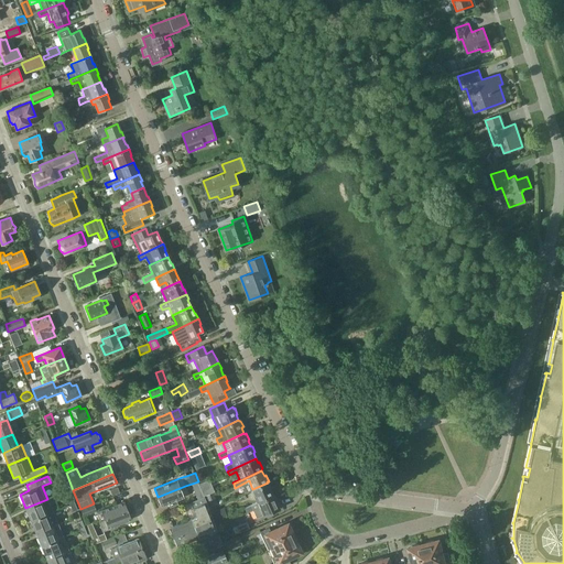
[(268,483),(252,489),(259,502),(273,496),(272,495),(274,495),(271,488),(270,489),(268,483)]
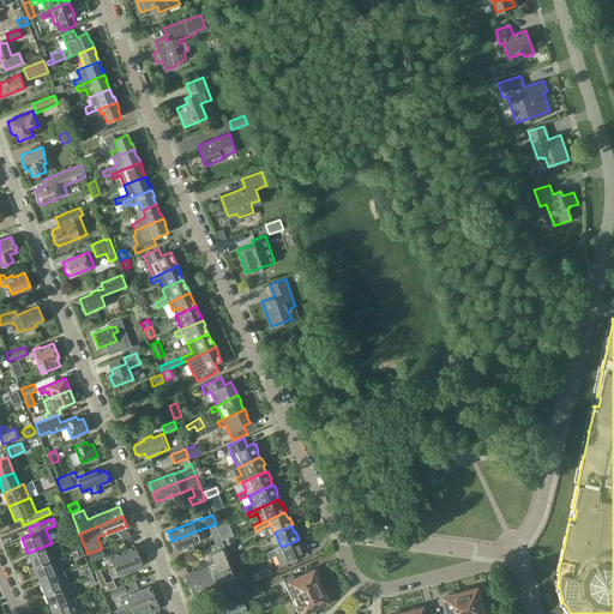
[(202,529),(172,541),(175,551),(184,548),(185,552),(193,548),(192,545),(200,541),(199,540),(205,537),(202,529)]
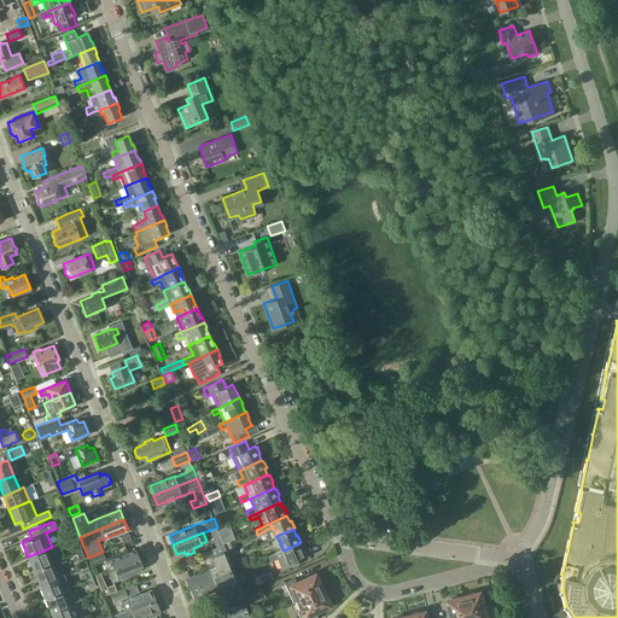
[(237,547),(233,540),(226,543),(228,551),(237,547)]
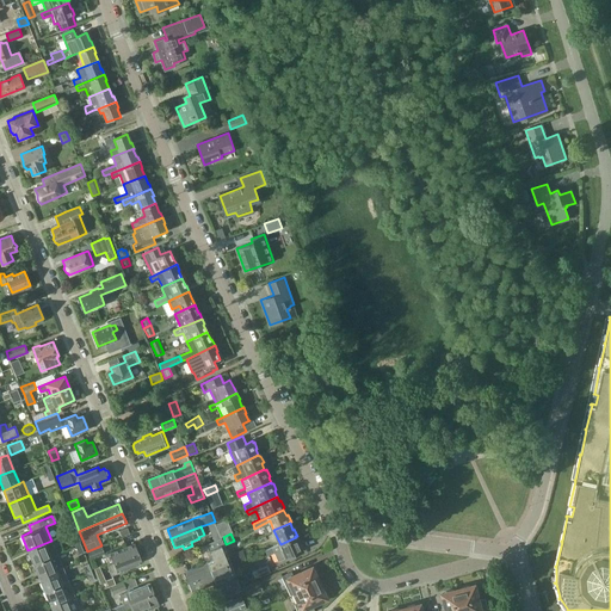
[(275,553),(278,562),(302,551),(302,550),(303,549),(300,542),(298,543),(296,537),(281,544),(272,548),(275,553)]
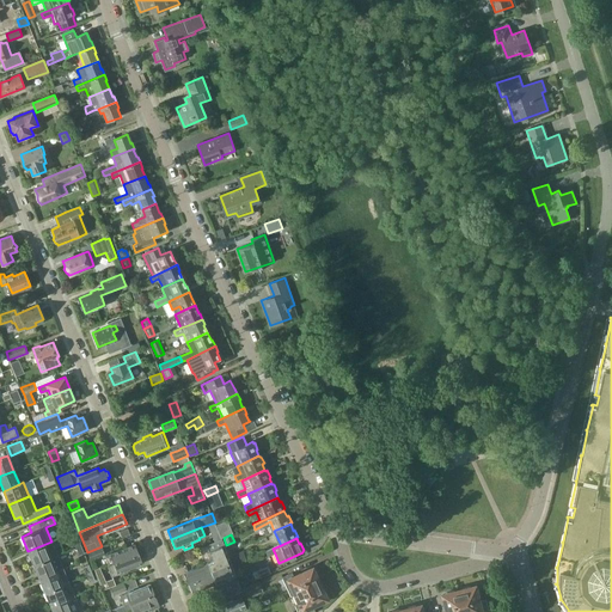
[(208,544),(210,551),(214,562),(185,573),(189,583),(212,574),(210,571),(232,564),(221,539),(208,544)]
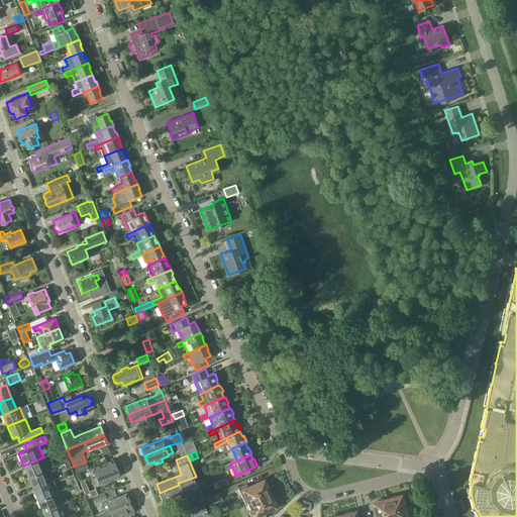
[(43,457),(23,466),(28,477),(42,471),(48,469),(43,457)]
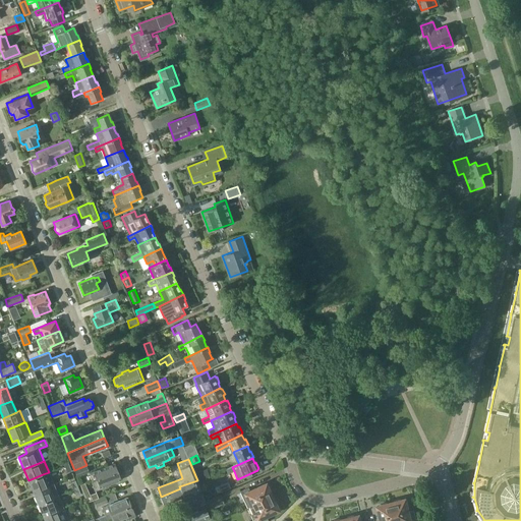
[(93,481),(118,472),(114,463),(90,473),(91,475),(93,481)]
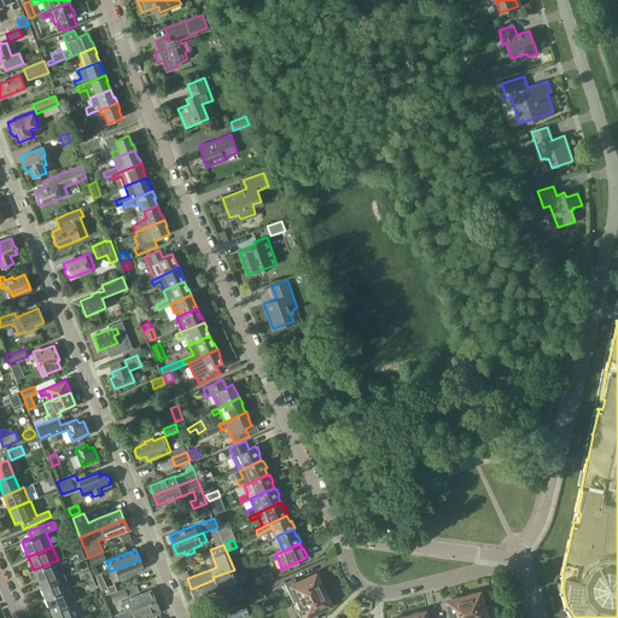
[(89,559),(92,565),(106,559),(104,553),(89,559)]
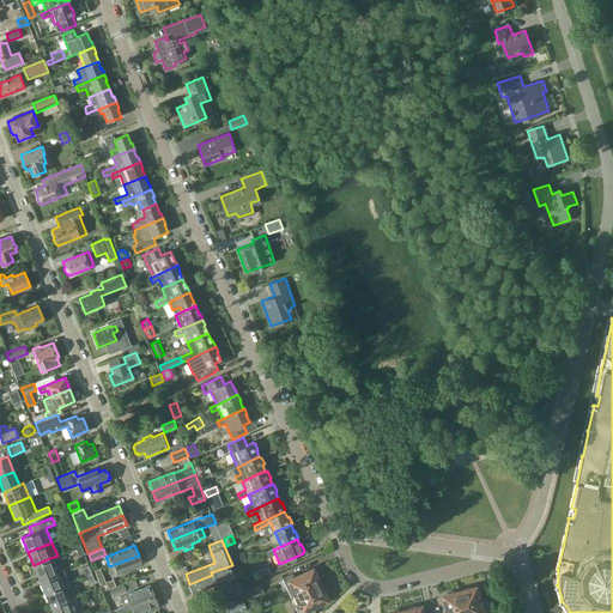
[(246,562),(241,552),(231,557),(235,565),(246,562)]
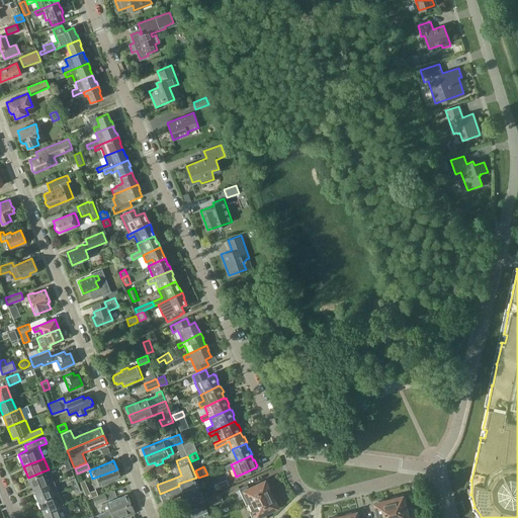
[(42,471),(28,478),(32,490),(53,481),(49,469),(42,471)]
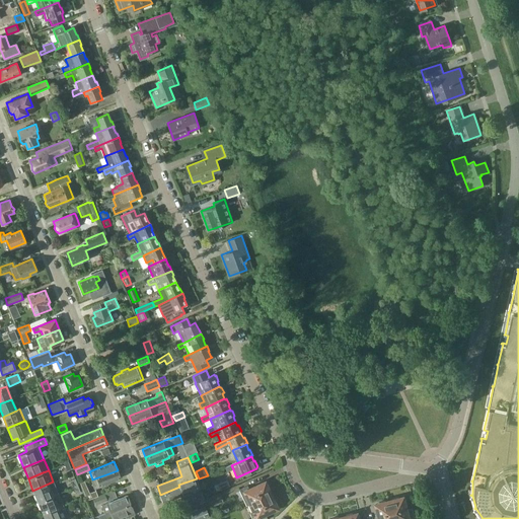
[(92,479),(91,479),(94,486),(92,486),(94,490),(100,488),(99,486),(121,477),(118,470),(92,479)]
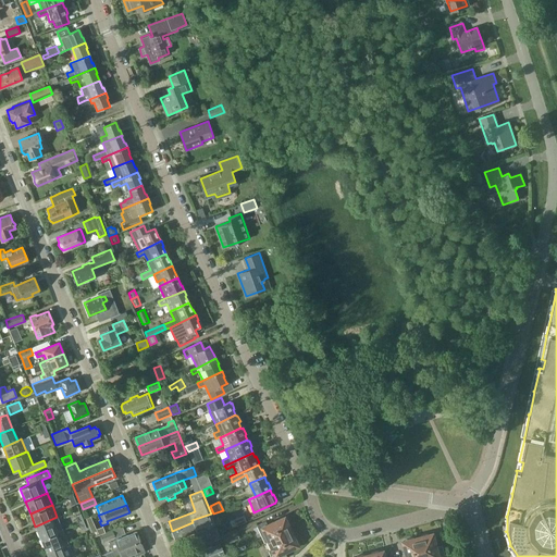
[(215,525),(211,514),(192,520),(193,522),(172,531),(175,540),(202,529),(201,525),(206,524),(208,529),(215,525)]
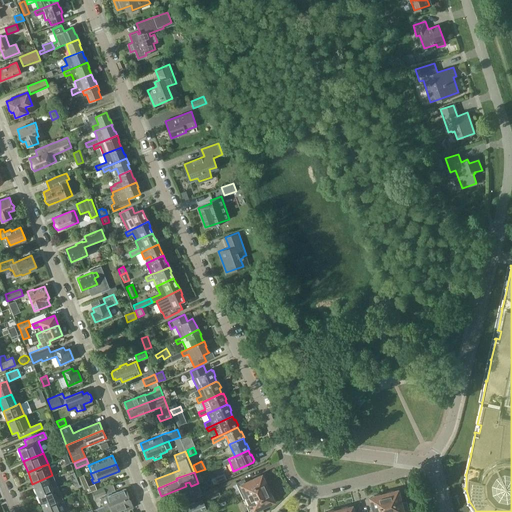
[(92,491),(97,490),(95,484),(88,486),(83,474),(79,476),(86,493),(92,491)]
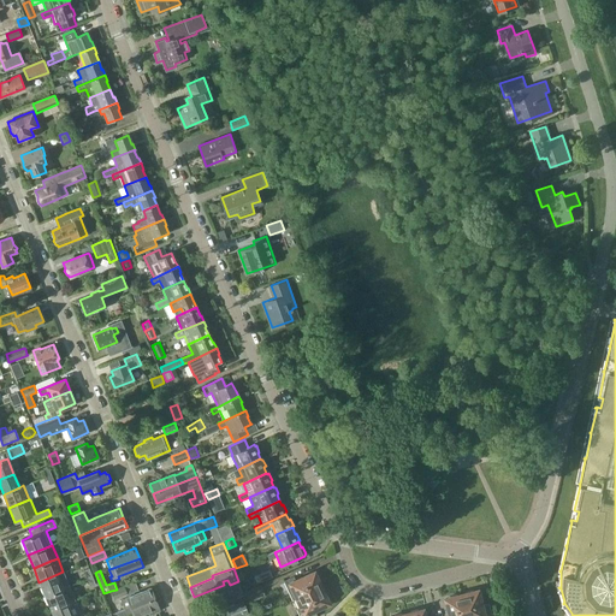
[(261,582),(273,576),(270,570),(254,578),(258,584),(261,582)]
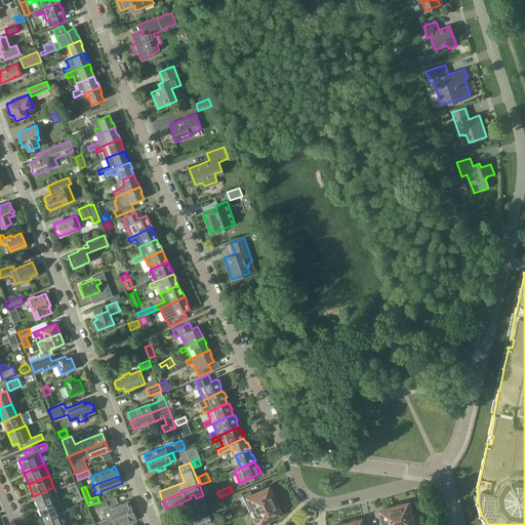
[(53,487),(33,496),(38,508),(58,499),(53,487)]
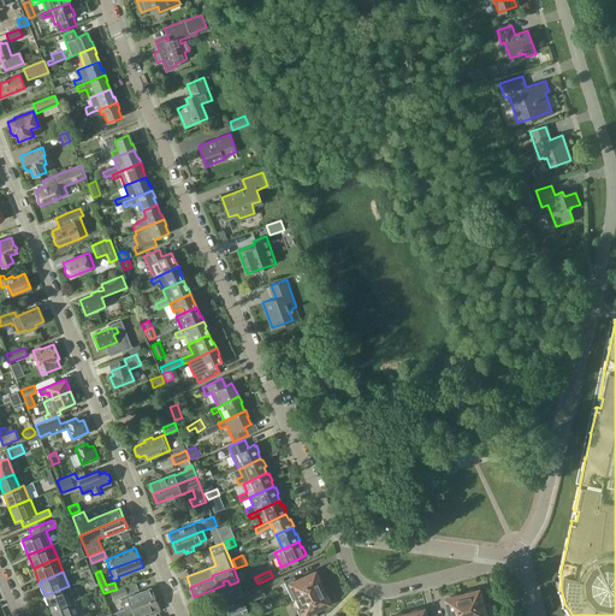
[(321,588),(314,573),(286,586),(289,593),(294,591),(297,599),(321,588)]
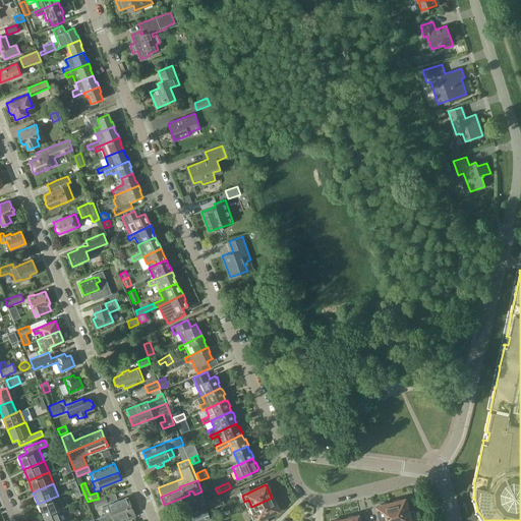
[(63,508),(58,496),(38,504),(43,516),(61,508),(63,508)]
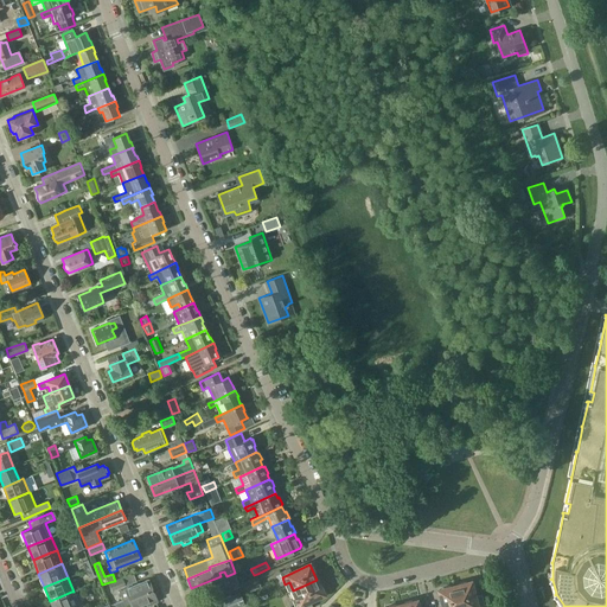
[(122,577),(115,581),(109,582),(113,590),(126,586),(123,577),(122,577)]
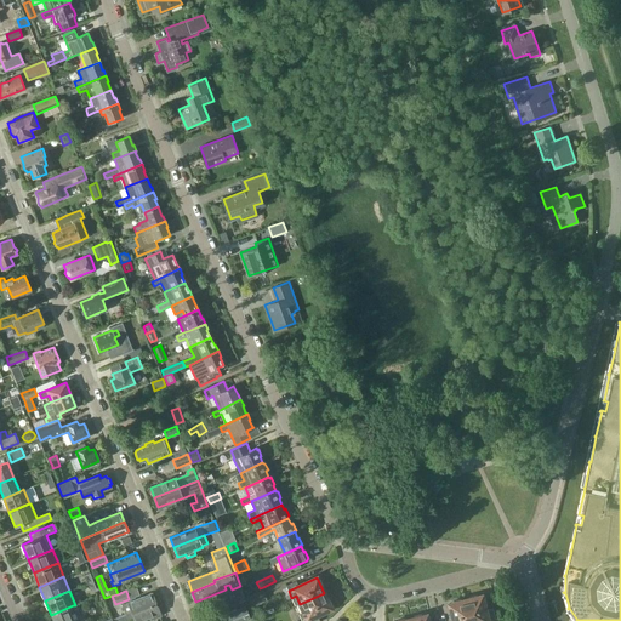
[(251,607),(267,599),(262,592),(248,598),(251,607)]
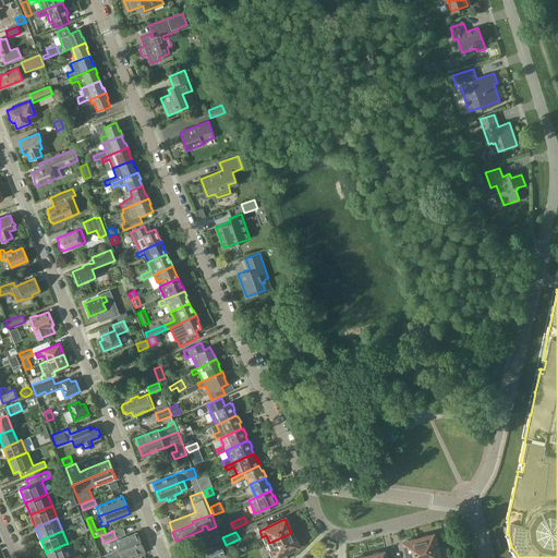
[(109,544),(110,546),(112,552),(106,555),(106,556),(112,554),(112,553),(141,541),(137,533),(109,544)]
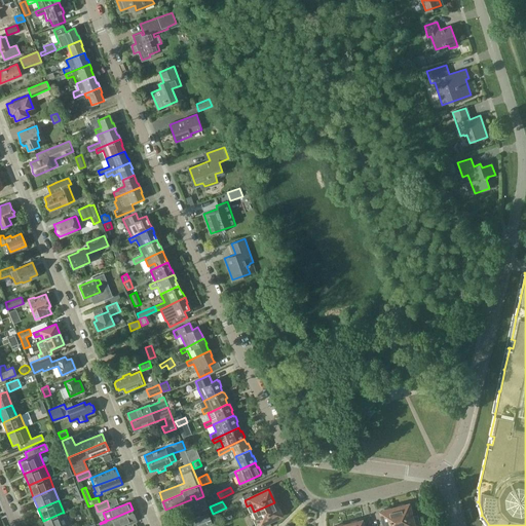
[(274,502),(254,512),(257,519),(254,521),(256,525),(270,525),(268,521),(280,516),(274,502)]
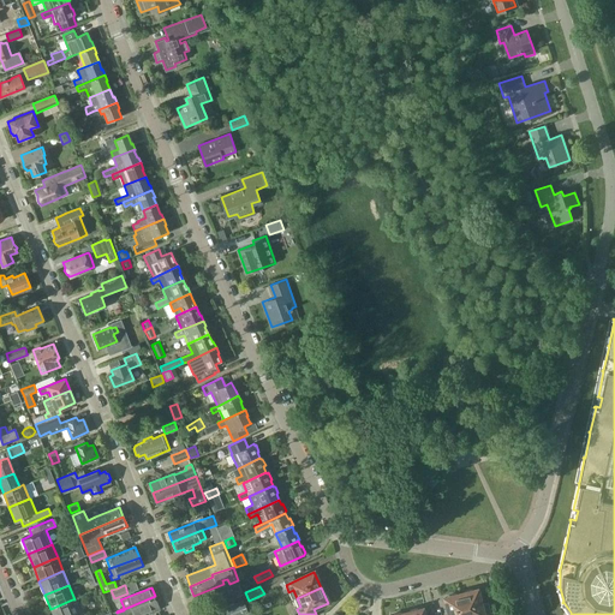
[(490,614),(488,603),(481,605),(477,590),(460,595),(465,614),(490,614)]
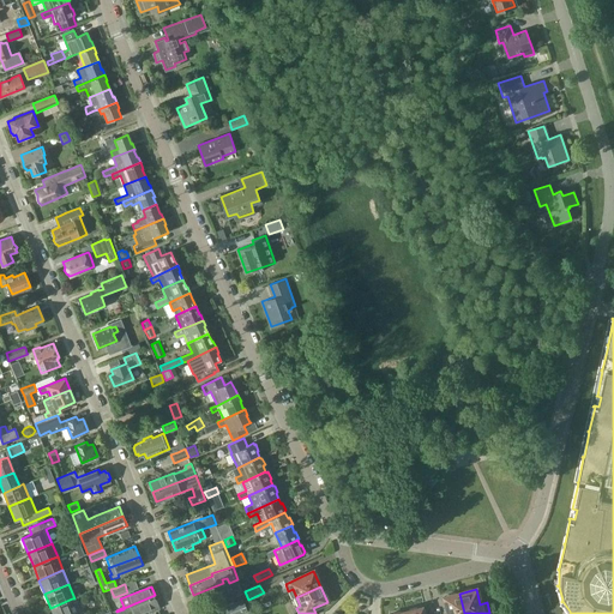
[(239,613),(247,612),(245,607),(250,606),(244,593),(235,596),(236,601),(220,608),(222,613),(239,613)]
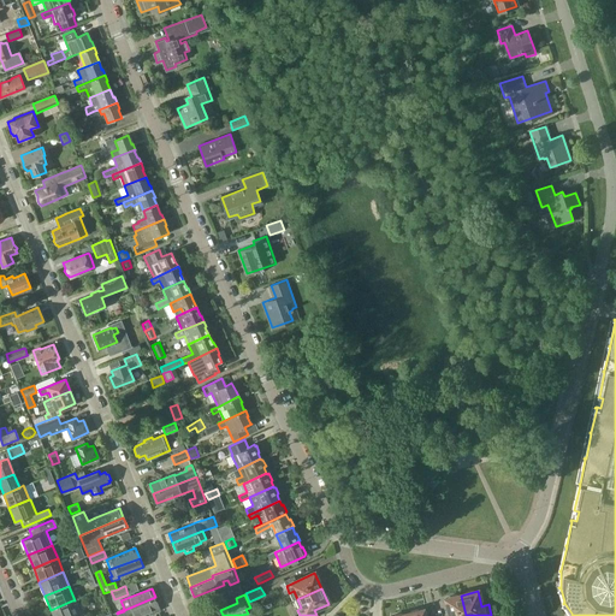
[(466,615),(461,596),(445,599),(449,615),(466,615)]
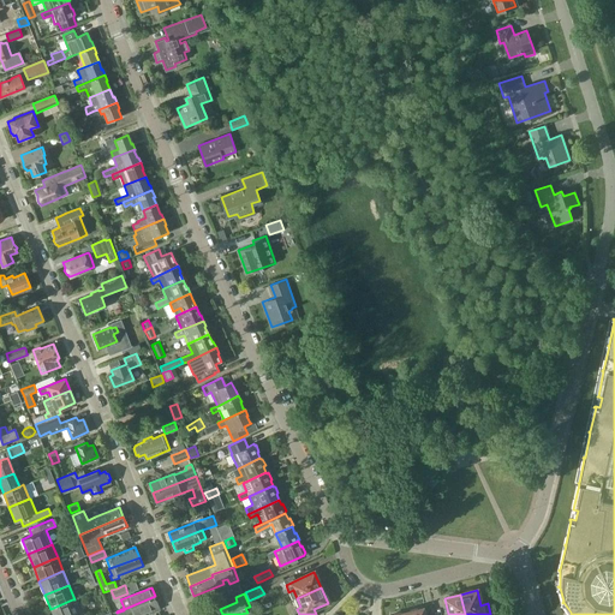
[(124,610),(117,613),(117,614),(130,614),(133,614),(137,614),(148,611),(149,614),(160,609),(155,596),(124,609),(124,610)]
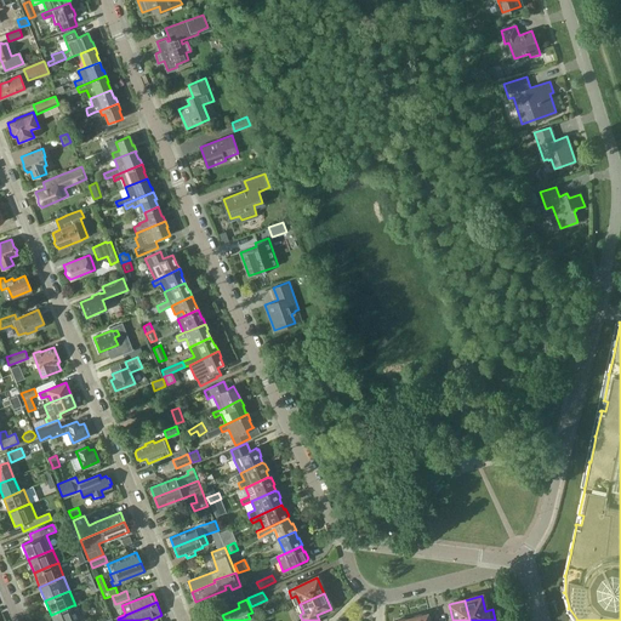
[(73,605),(51,615),(53,620),(78,620),(79,620),(73,605)]
